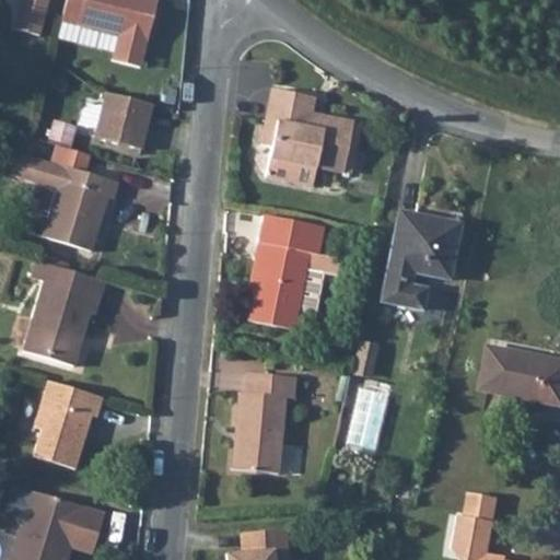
[(18,0),(11,27),(36,33),(44,0),(18,0)]
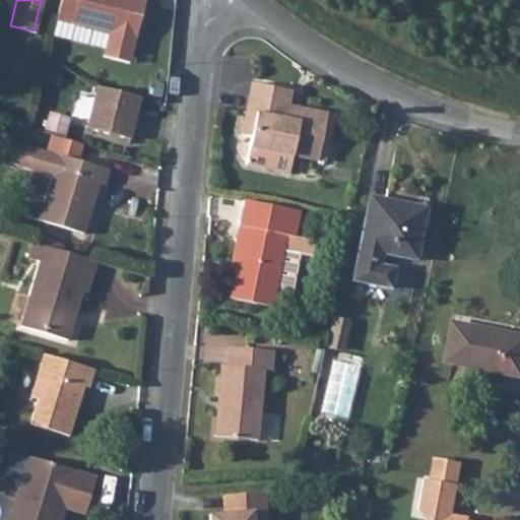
[(60,0),(56,18),(134,40),(143,0),(60,0)]
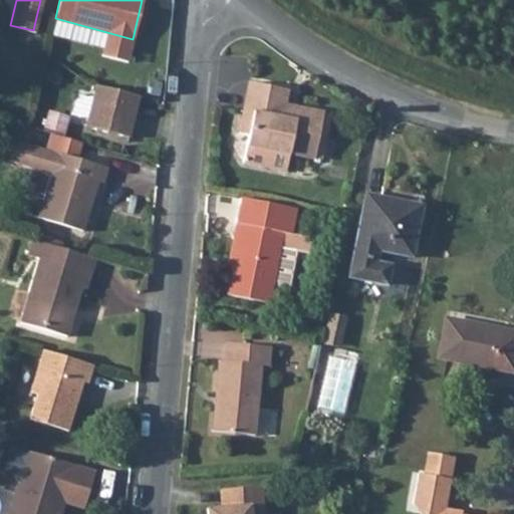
[(249,131),(244,149),(269,157),(272,148),(291,154),(315,160),(326,111),(300,103),(297,114),(284,110),(291,85),(254,76),(239,127),(249,131)]
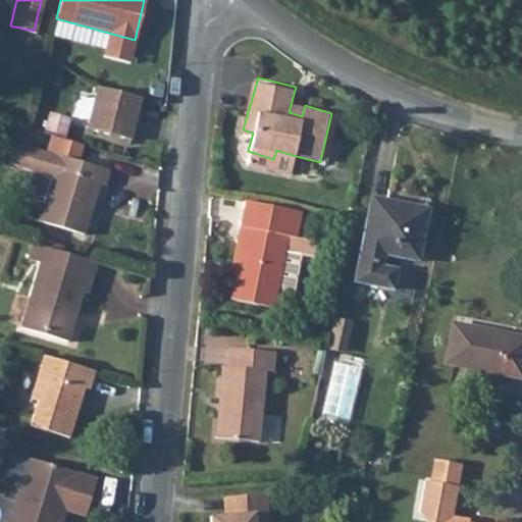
[(97,86),(87,125),(133,136),(142,95),(97,86)]
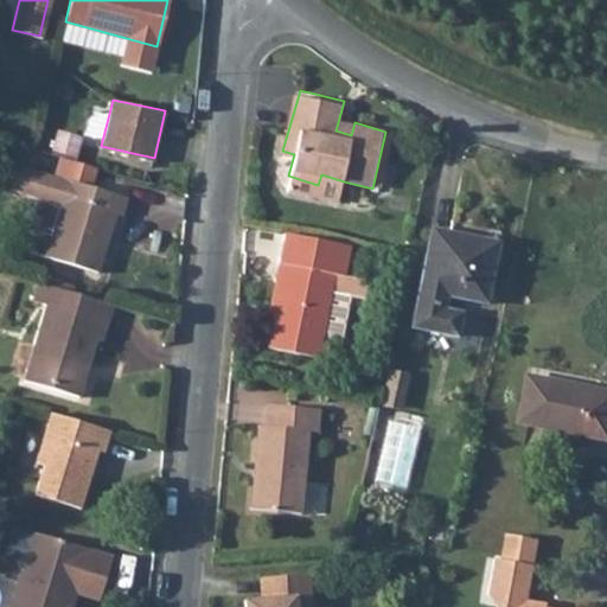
[(128,199),(23,166),(12,192),(61,209),(46,256),(98,273),(119,213),(122,215),(128,199)]
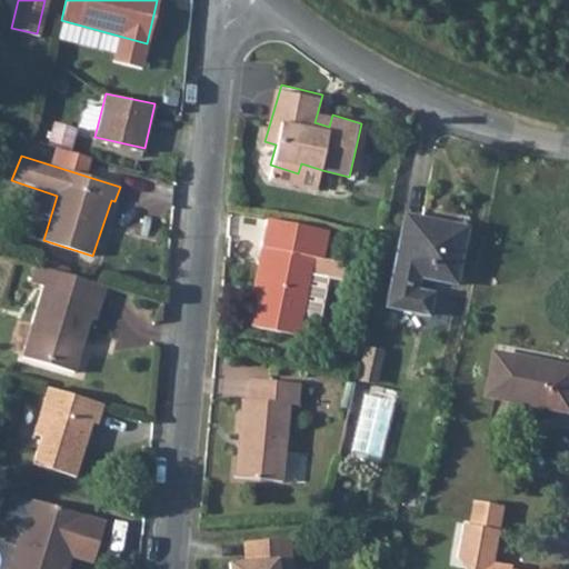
[(317,191),(322,170),(301,163),(298,173),(270,165),(266,178),(317,191)]
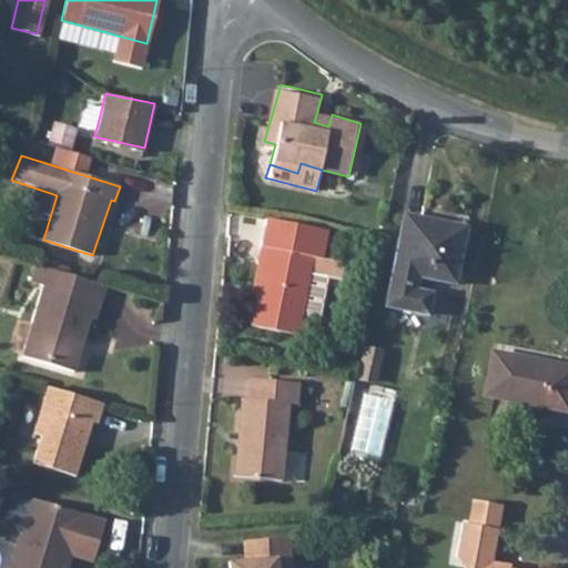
[(455,283),(468,223),(406,212),(388,304),(425,315),(432,293),(414,290),(418,274),(455,283)]
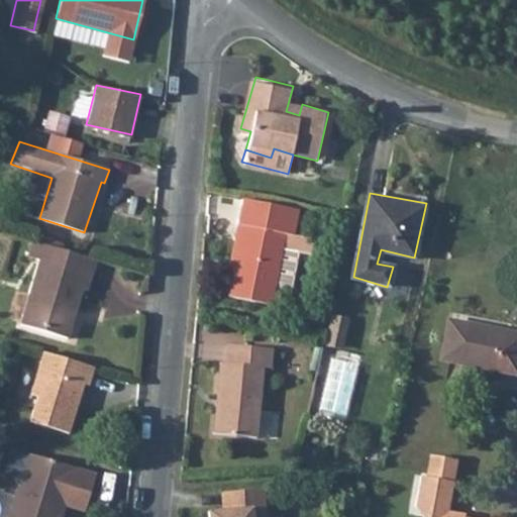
[(298,210),(243,195),(235,234),(240,236),(229,290),(271,299),(281,248),(310,254),(314,238),(293,234),(298,210)]
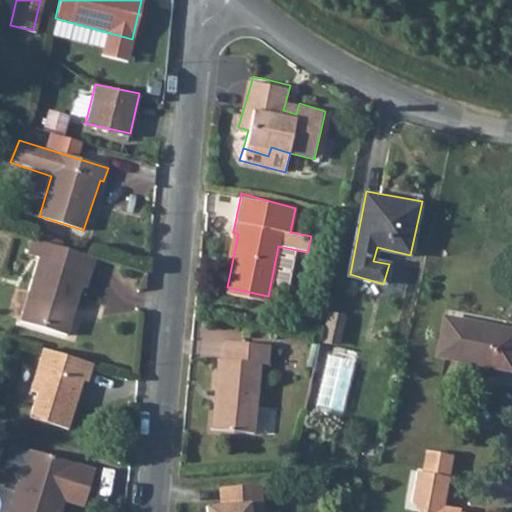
[(98,260),(35,239),(27,257),(39,261),(21,322),(68,337),(86,286),(89,288),(98,260)]
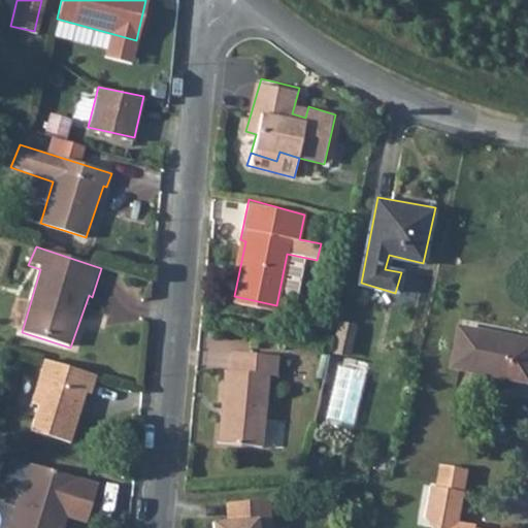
[(527,331),(462,318),(459,327),(452,363),(527,380),(527,374),(527,331)]
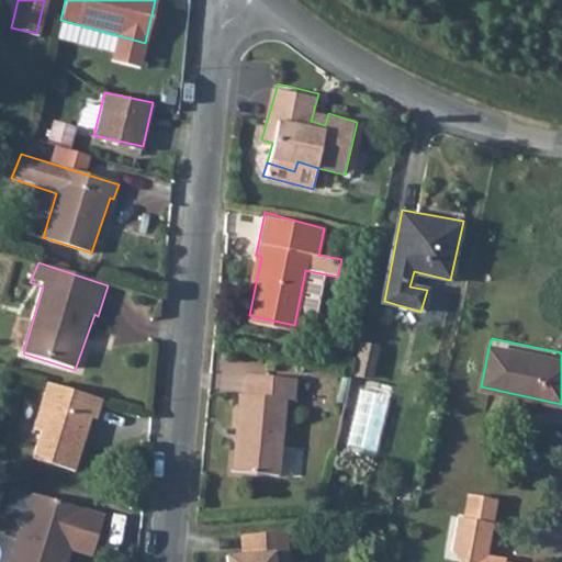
[(292,397),(295,377),(247,372),(245,393),(239,393),(236,429),(240,429),(236,472),(279,475),(288,397),(292,397)]
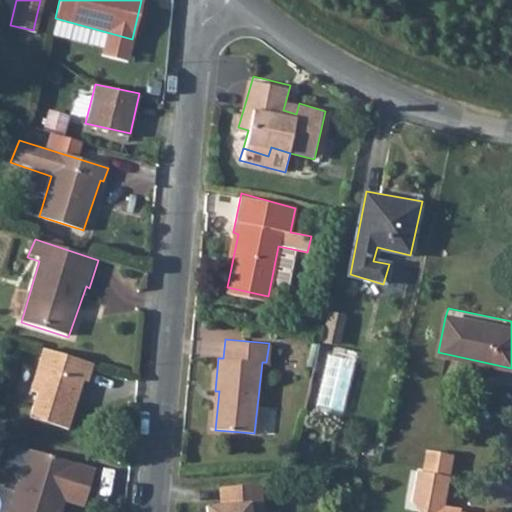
[(93,366),(45,351),(31,394),(37,397),(29,421),(67,434),(82,382),(87,385),(93,366)]
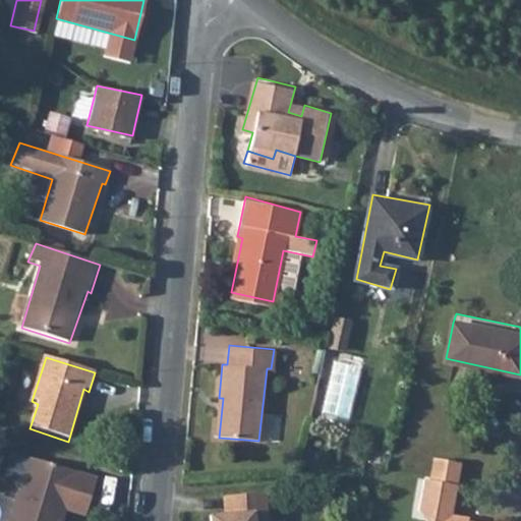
[(414,511),(429,513),(427,520),(464,520),(465,518),(449,516),(457,463),(429,457),(424,481),(420,479),(414,511)]
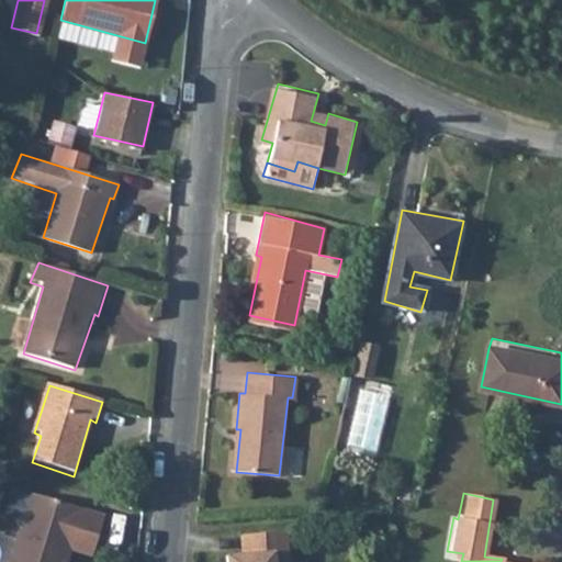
[(29,502),(9,561),(65,561),(67,560),(72,541),(93,548),(101,525),(29,502)]
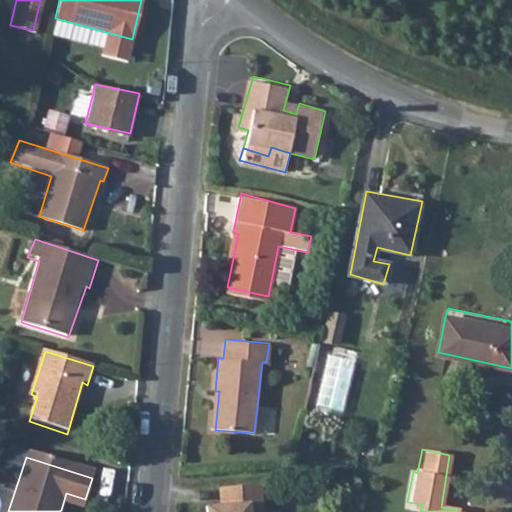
[(257,511),(257,486),(217,489),(219,509),(247,507),(247,511),(257,511)]
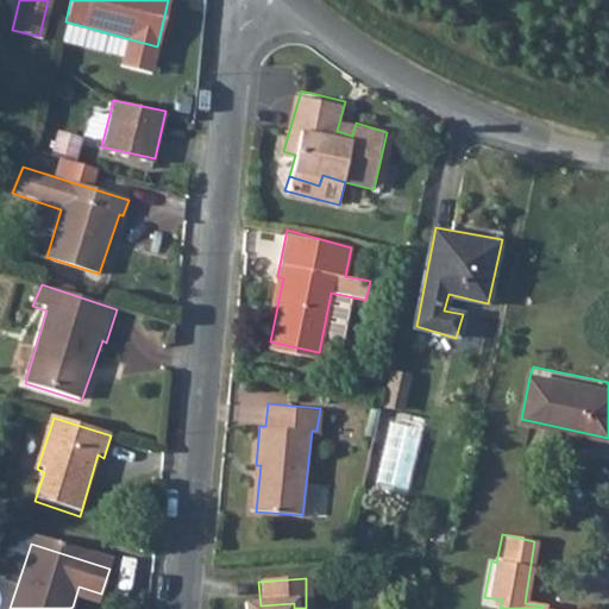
[(95,608),(101,594),(79,586),(73,607),(79,608),(95,608)]
